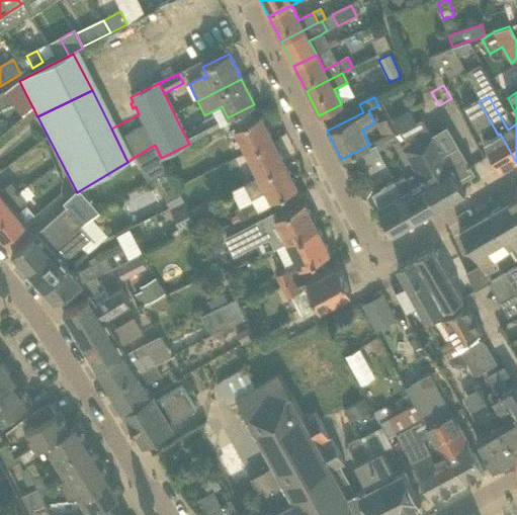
[(485,143),(501,171),(516,162),(500,134),(498,135),(479,101),(481,100),(480,98),(462,108),(478,134),(484,131),(489,140),(485,143)]
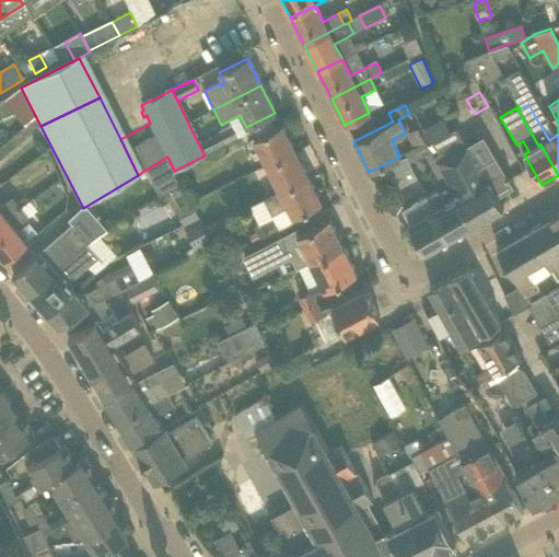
[(438,157),(433,159),(450,189),(454,187),(459,197),(455,200),(472,230),(502,211),(496,199),(513,189),(509,183),(511,182),(509,177),(507,178),(503,172),(486,182),(456,131),(450,135),(442,120),(419,132),(424,143),(426,143),(428,147),(432,144),(438,157)]
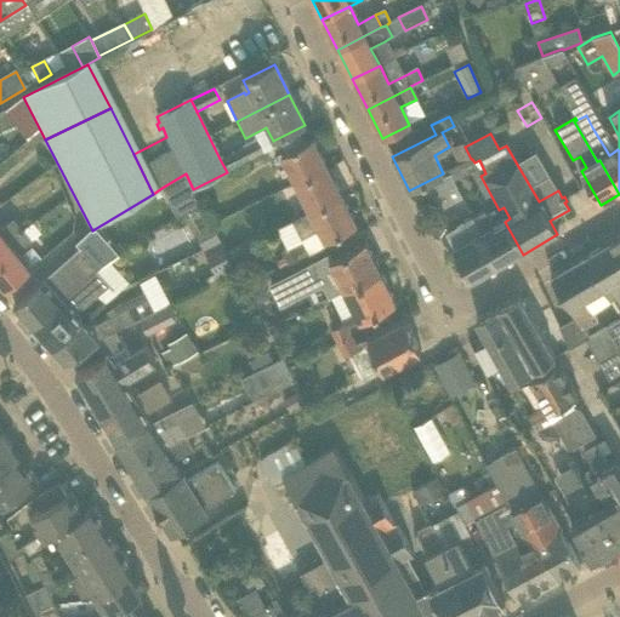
[(326,167),(312,140),(280,155),(295,183),(326,167)]
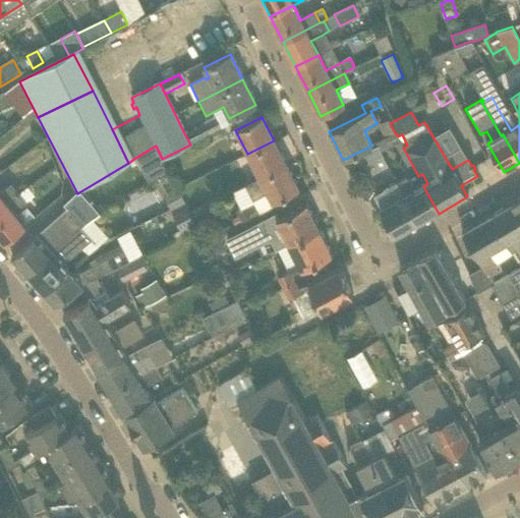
[(205,123),(210,134),(221,129),(215,118),(205,123)]
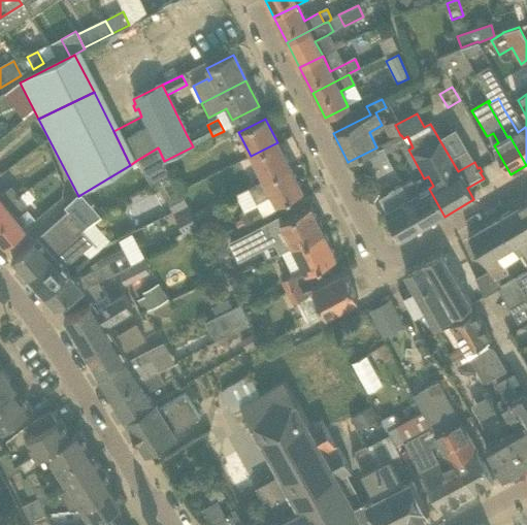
[(384,126),(391,140),(400,135),(395,125),(393,122),(384,126)]
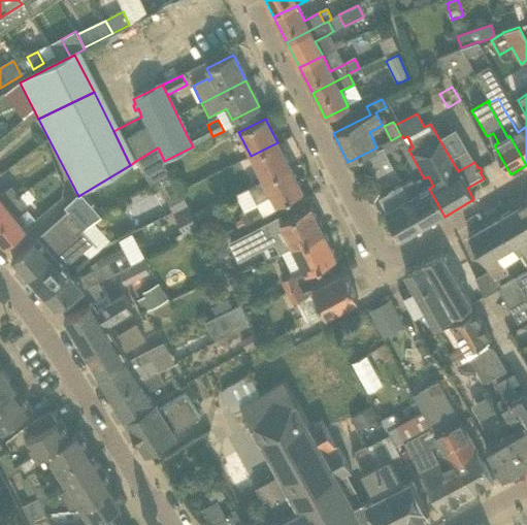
[(381,144),(383,149),(386,155),(387,155),(406,145),(403,138),(401,135),(400,135),(391,140),(381,144)]
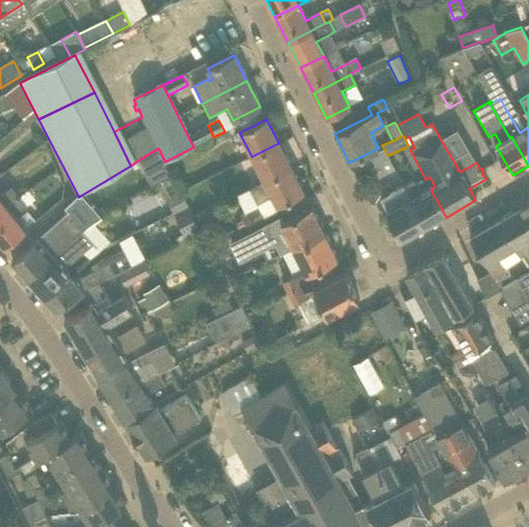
[(208,141),(194,148),(197,155),(211,148),(208,141)]
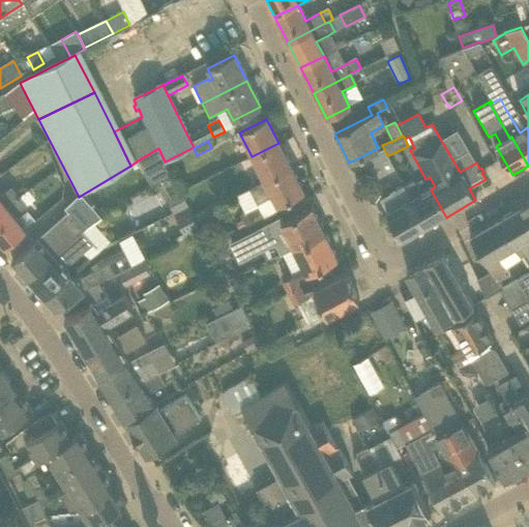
[(264,181),(291,168),(278,143),(252,156),(255,163),(264,181)]
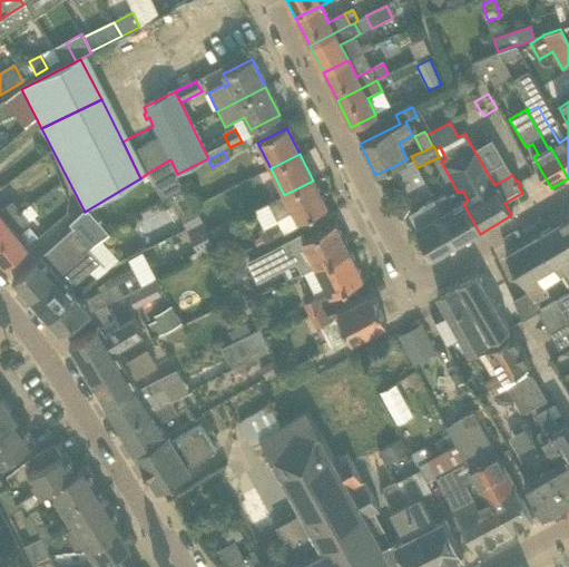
[(176,175),(177,174),(170,159),(148,173),(156,187),(177,177),(176,175)]
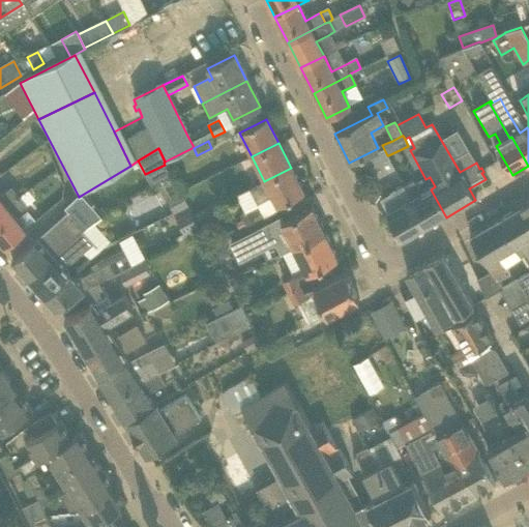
[(370,171),(381,165),(386,175),(394,170),(388,155),(387,155),(384,149),(363,159),(370,171)]
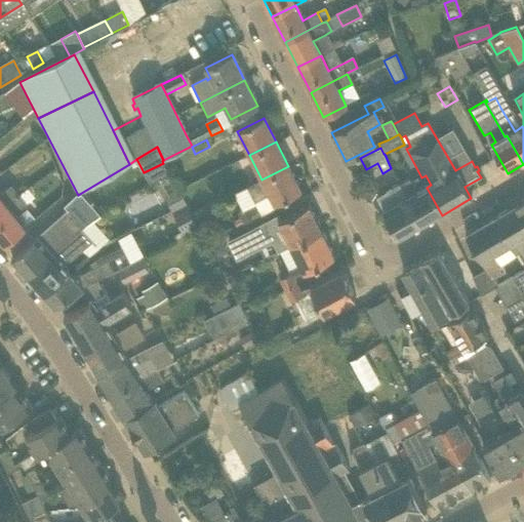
[(247,187),(254,202),(270,195),(275,204),(300,191),(288,166),(262,179),(247,187)]
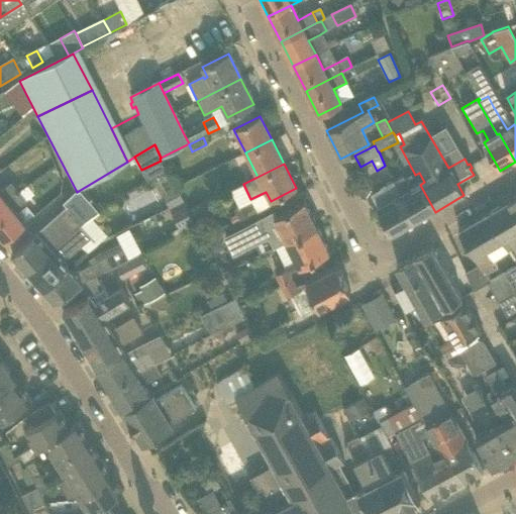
[(420,185),(411,190),(404,177),(394,183),(401,196),(416,222),(435,212),(420,185)]
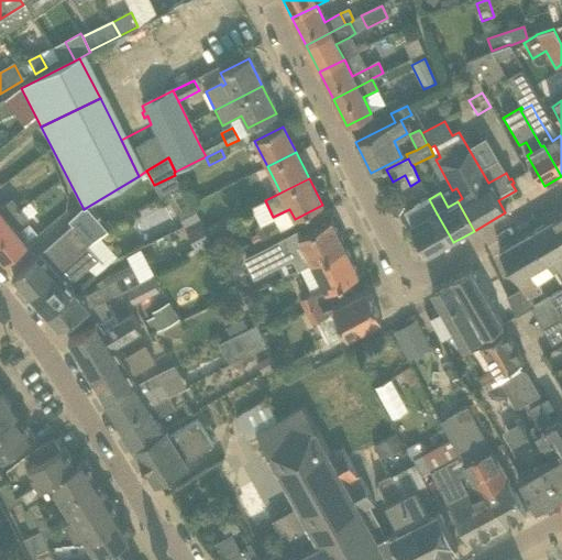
[(410,228),(427,257),(453,242),(437,213),(429,199),(403,213),(411,228),(410,228)]
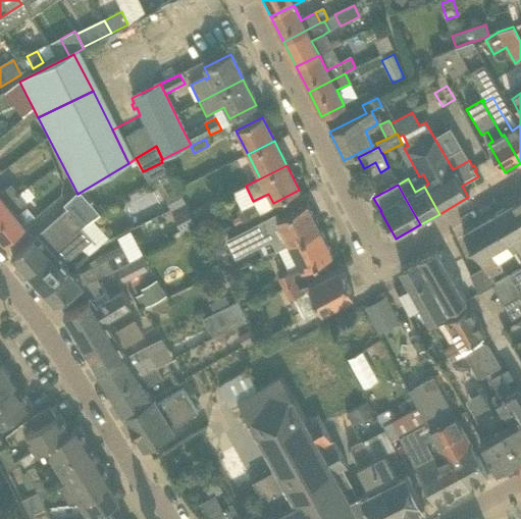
[(0,209),(18,196),(10,187),(0,195),(0,209)]
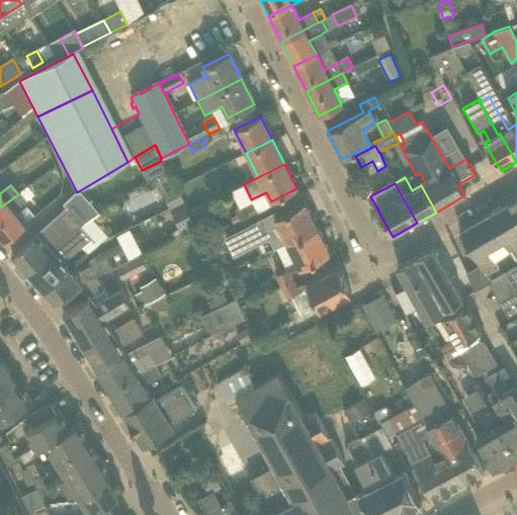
[(361,196),(366,199),(371,192),(365,188),(361,196)]
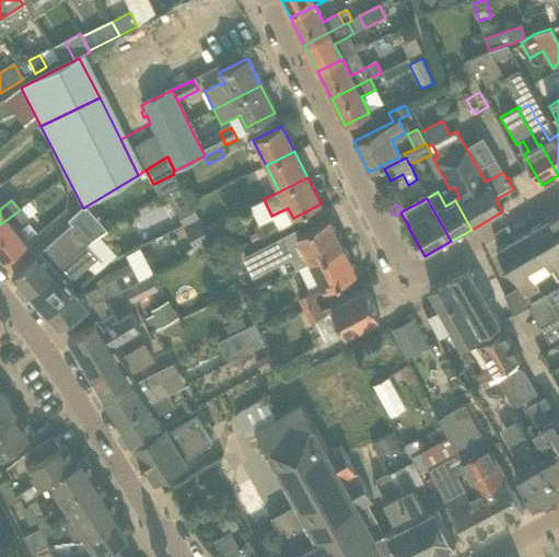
[(198,221),(190,206),(178,211),(175,213),(183,228),(198,221)]
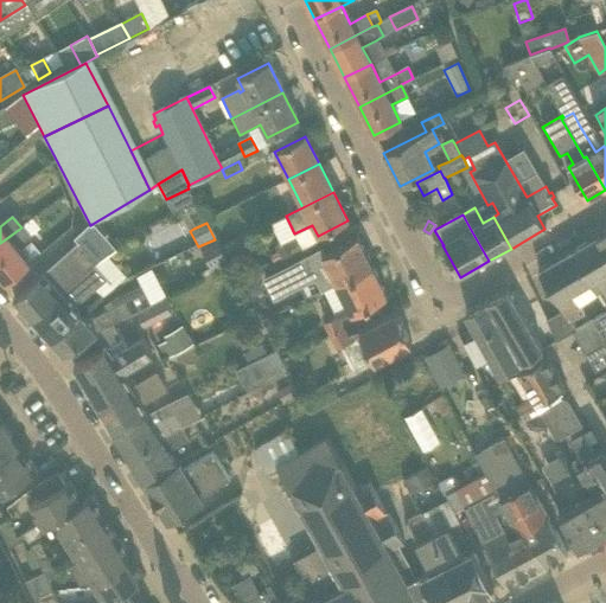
[(21,228),(0,243),(0,276),(5,283),(29,264),(16,249),(30,237),(21,228)]
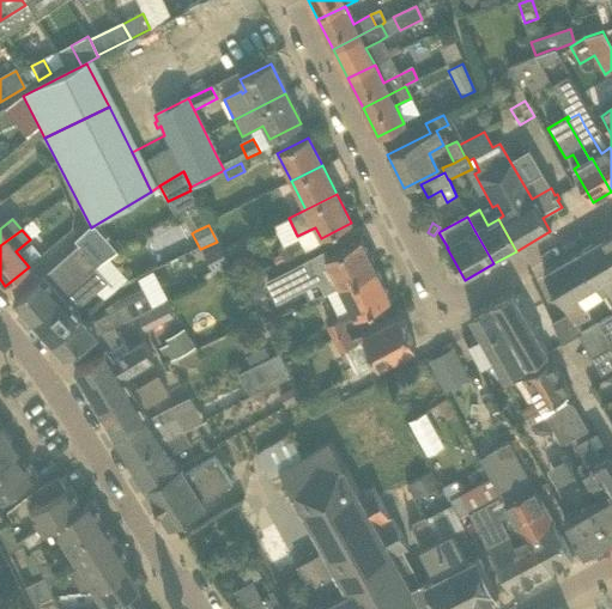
[(611,232),(598,242),(611,265),(611,232)]
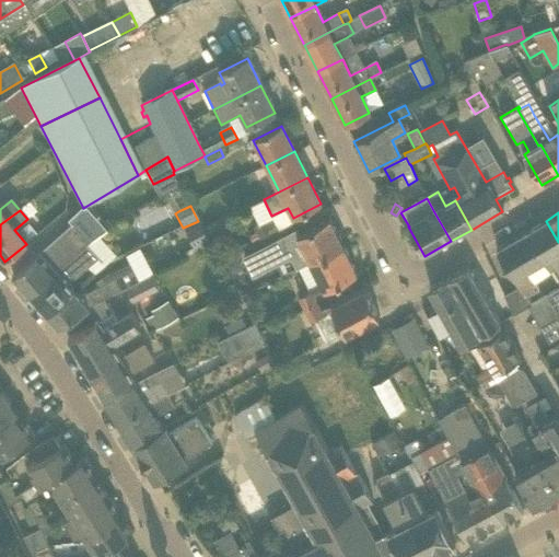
[(156,216),(141,222),(146,234),(162,228),(156,216)]
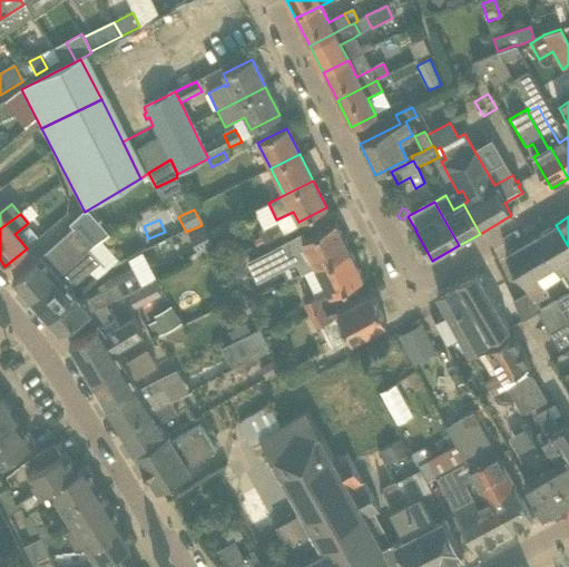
[(257,232),(261,237),(264,245),(284,234),(277,222),(263,230),(257,232)]
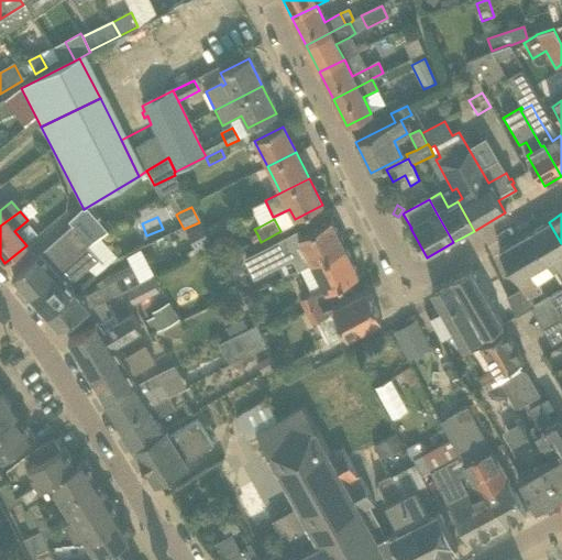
[(344,248),(330,221),(286,243),(283,234),(263,244),(270,257),(288,249),(299,271),(344,248)]
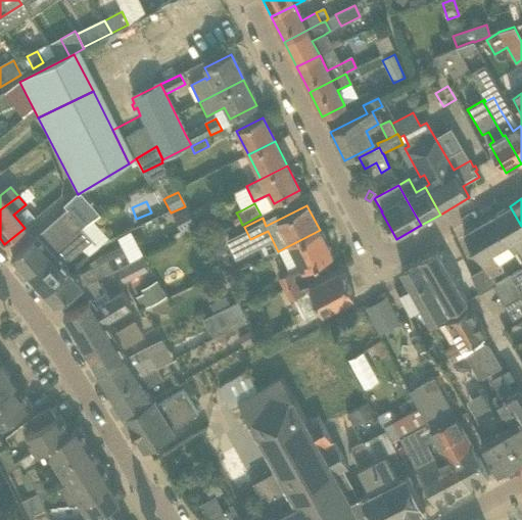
[(196,230),(185,206),(171,213),(183,236),(196,230)]
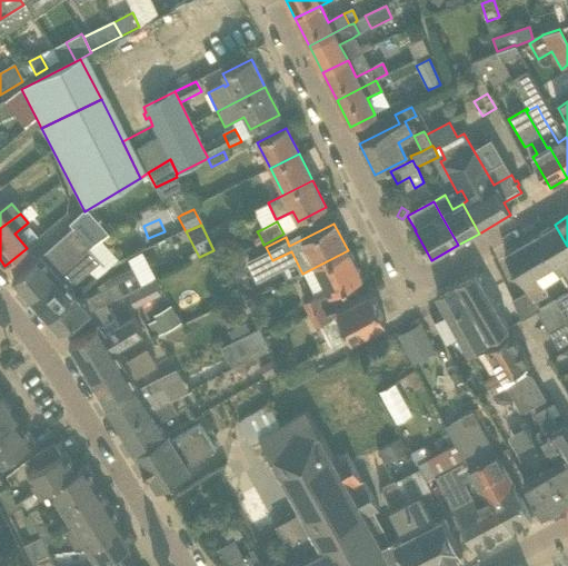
[(567,246),(555,225),(535,237),(555,270),(558,277),(564,274),(567,279),(567,246)]
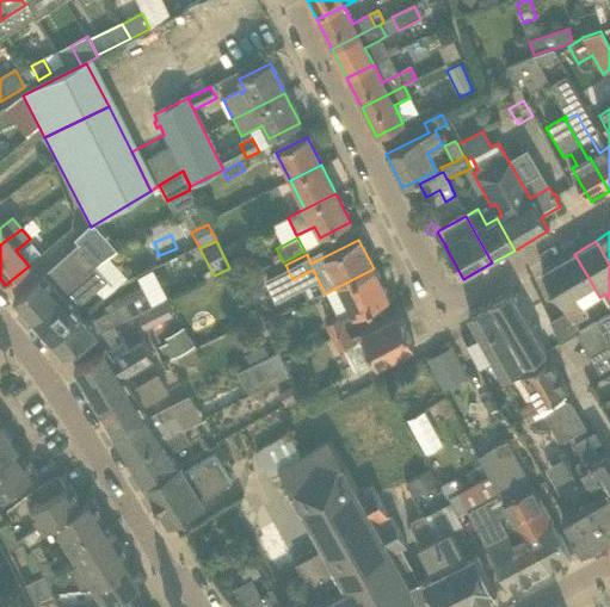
[(43,276),(12,302),(31,322),(82,277),(92,268),(97,264),(79,243),(43,276)]
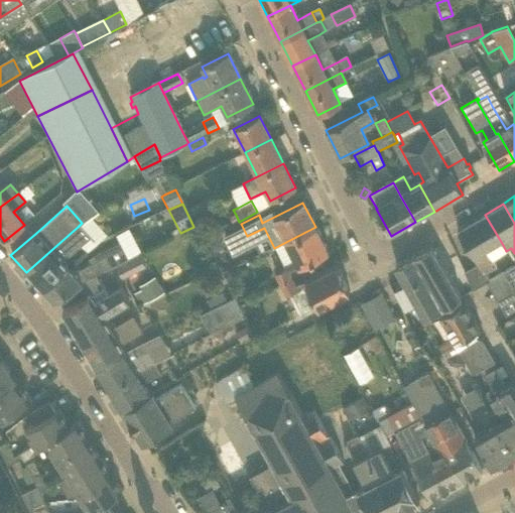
[(236,215),(229,218),(232,225),(239,222),(236,215)]
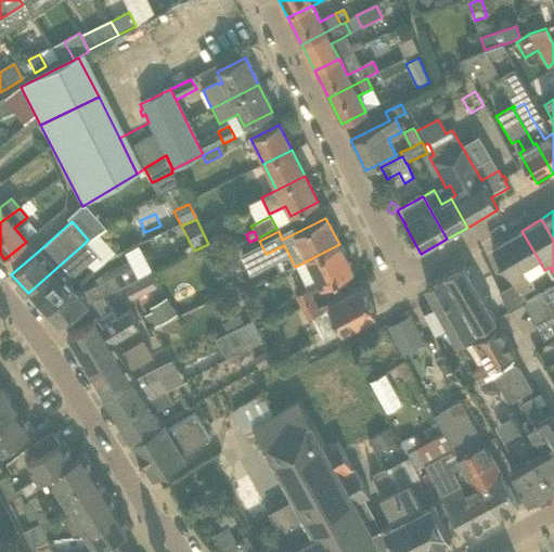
[(526,305),(523,297),(535,291),(524,273),(541,264),(522,231),(491,248),(513,286),(499,294),(509,313),(523,306),(526,305)]
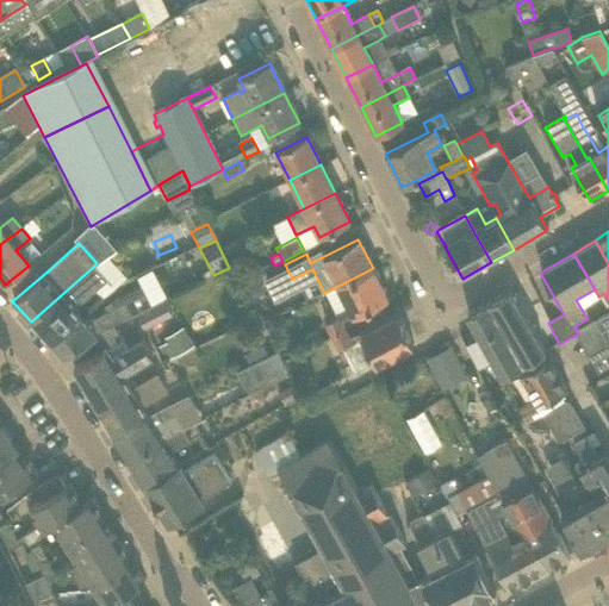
[(74,310),(94,292),(105,281),(93,268),(92,268),(82,276),(31,322),(49,343),(80,317),(74,310)]
